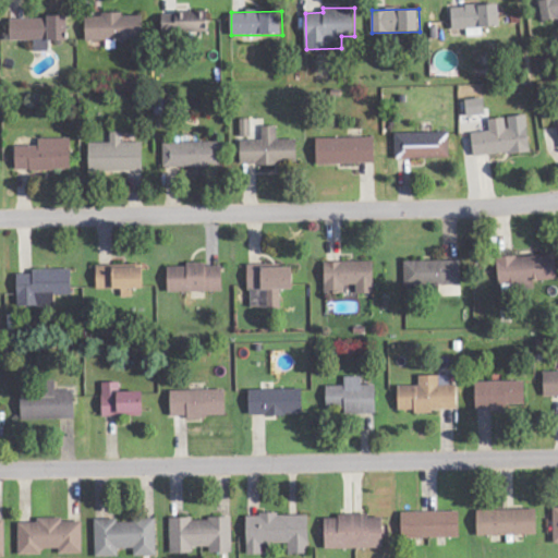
[(162,13),(164,34),(209,33),(208,12),(162,13)]
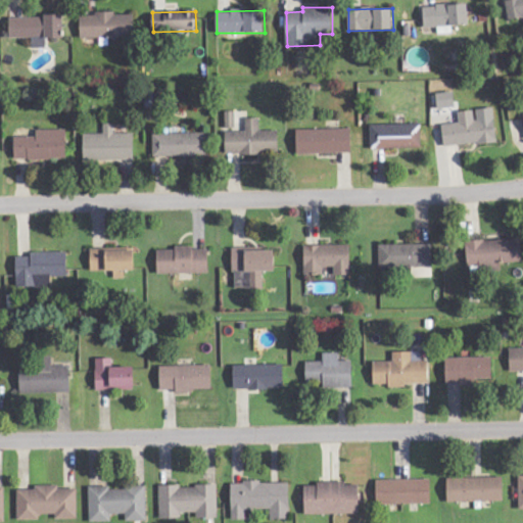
[(81,38),(135,37),(135,13),(81,14),(81,38)]
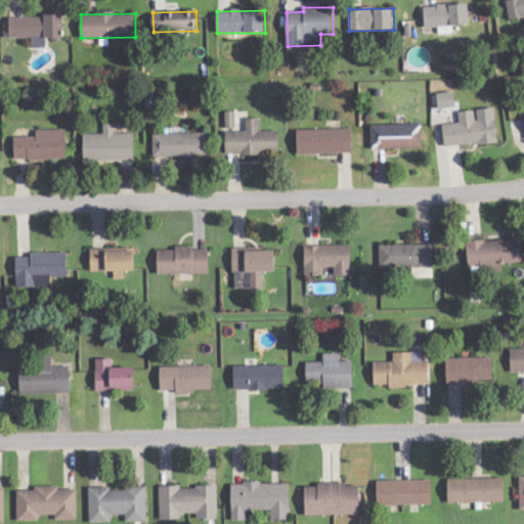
[(46,47),(46,38),(63,38),(63,16),(10,16),(10,38),(32,38),(32,47),(46,47)]
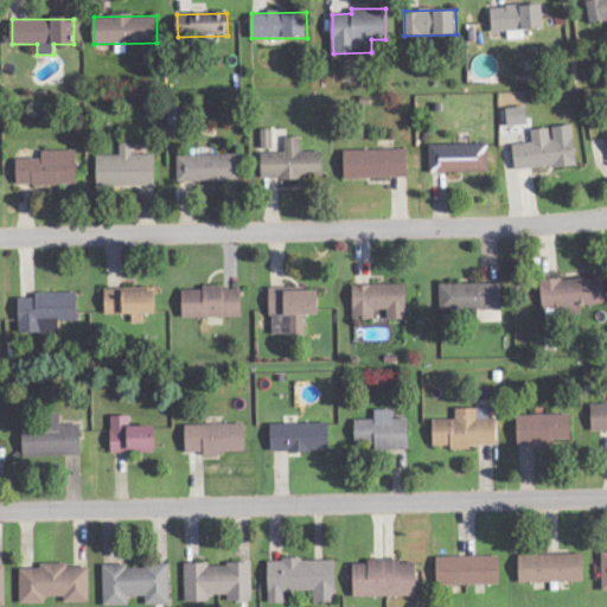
[(516,171),(577,165),(574,136),(551,140),(550,128),(531,129),(534,142),(513,145),(516,171)]
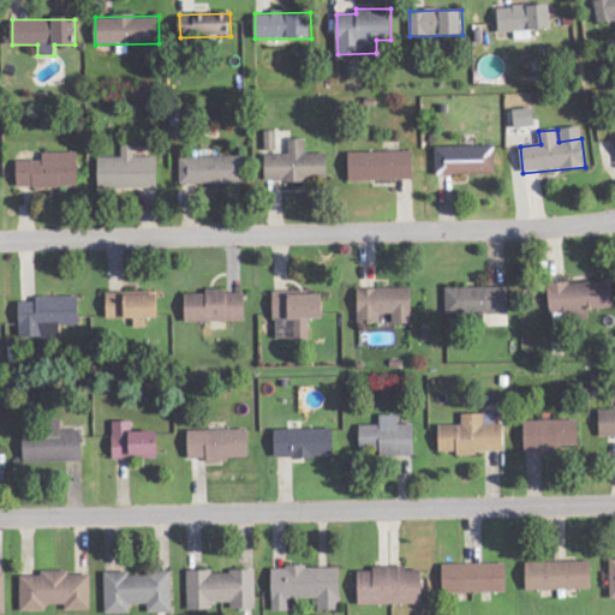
[(266,151),(278,151),(276,131),(264,131),(266,151)]
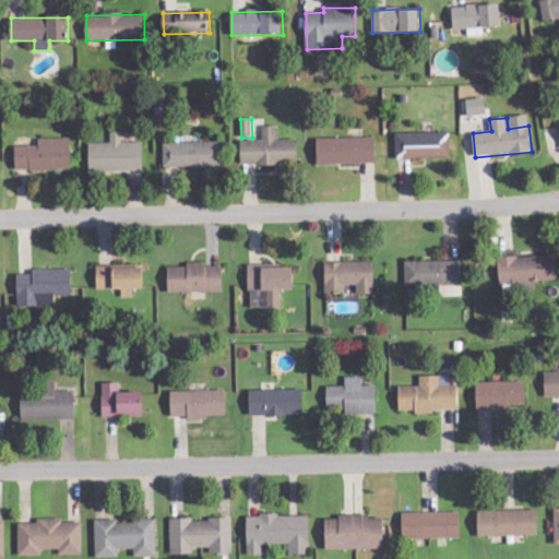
[(263,140),(241,140),(241,165),(298,164),(297,140),(278,140),(278,126),(263,127),(263,140)]
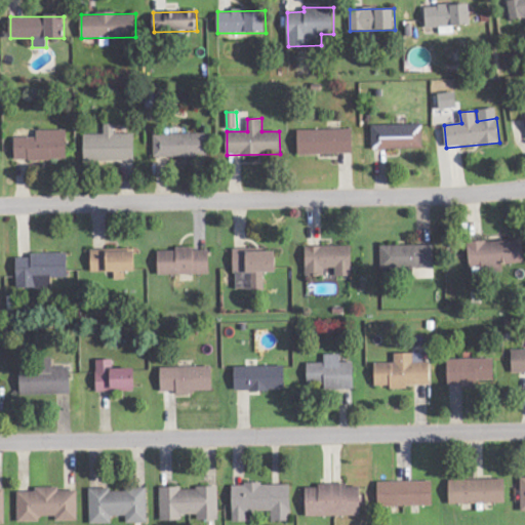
[(134,161),(134,133),(115,134),(114,124),(104,124),(104,134),(84,134),(84,162),(134,161)]
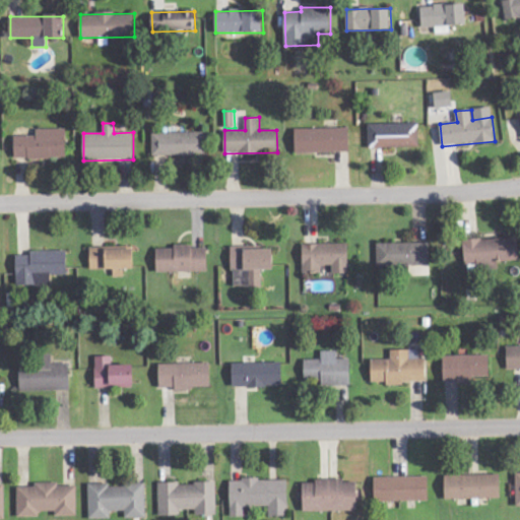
[(368,124),(369,147),(418,146),(418,123),(368,124)]
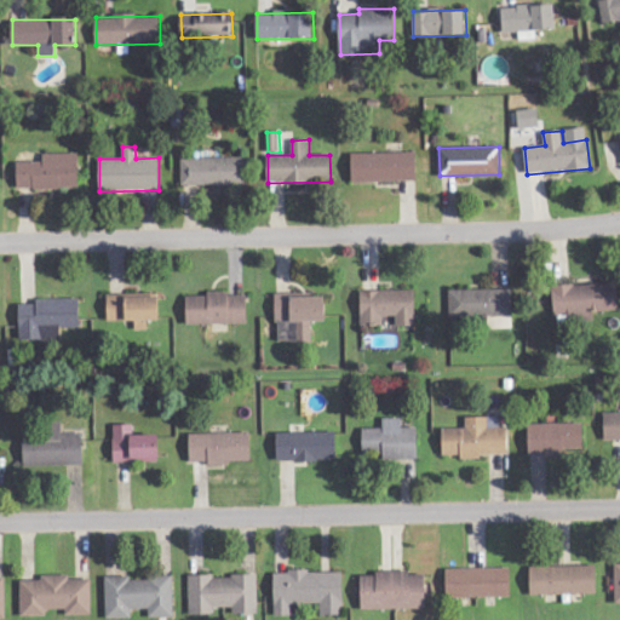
[(351,154),(352,183),(417,182),(417,153),(351,154)]
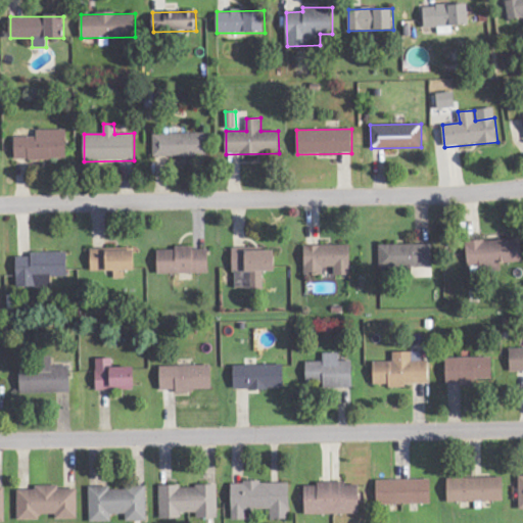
[(66,130),(36,130),(37,136),(14,137),(15,159),(66,159),(66,130)]
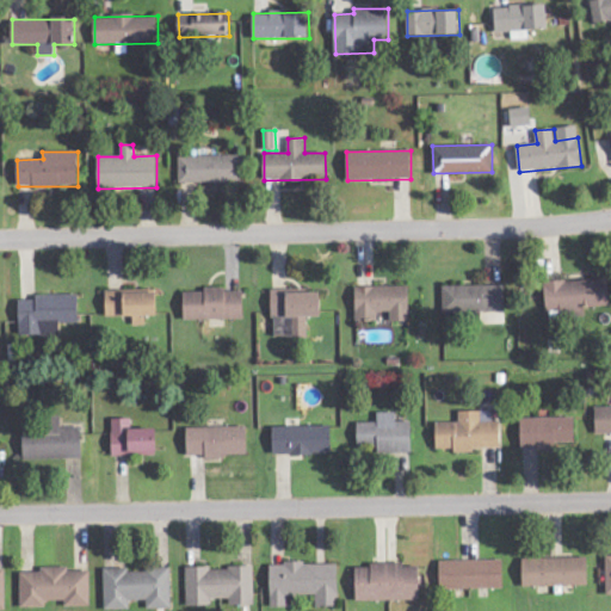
[(242,155),(178,156),(179,184),(244,183),(242,155)]
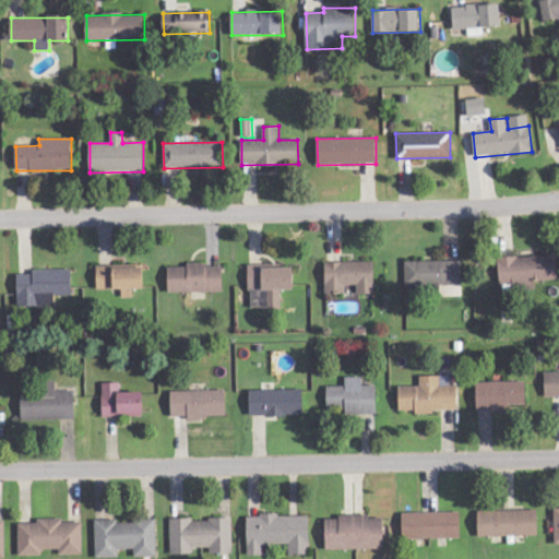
[(558,280),(557,254),(499,258),(501,290),(535,288),(535,281),(558,280)]
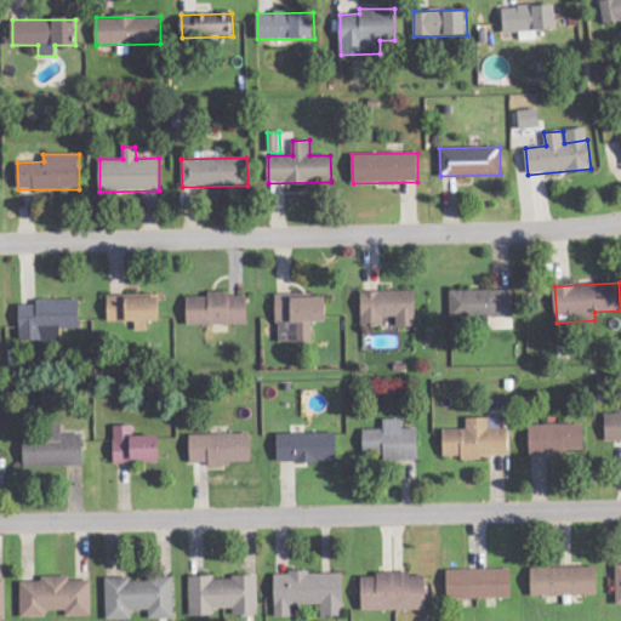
[(450,291),(451,319),(513,318),(513,290),(450,291)]
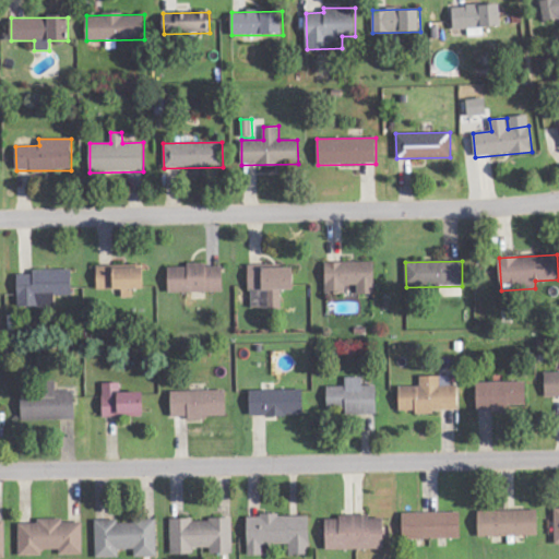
[(325,262),(326,294),(346,294),(346,286),(358,286),(358,295),(376,294),(375,262),(325,262)]
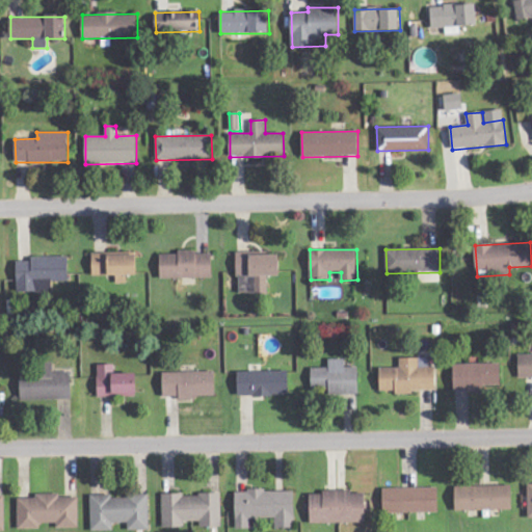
[(160,254),(161,278),(213,277),(213,253),(160,254)]
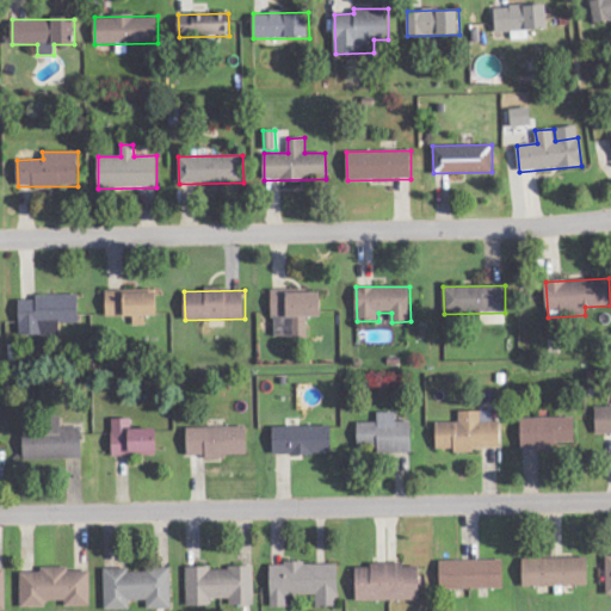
[(106,318),(133,316),(134,326),(146,326),(146,316),(158,316),(158,291),(106,292),(106,318)]
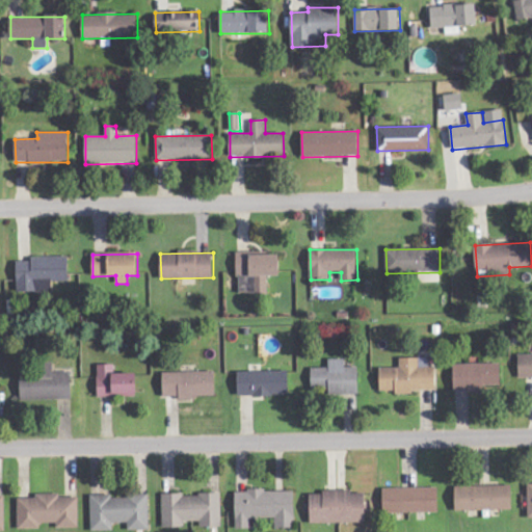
[(281,254),(237,255),(237,276),(246,275),(246,292),(267,292),(267,277),(281,276),(281,254)]
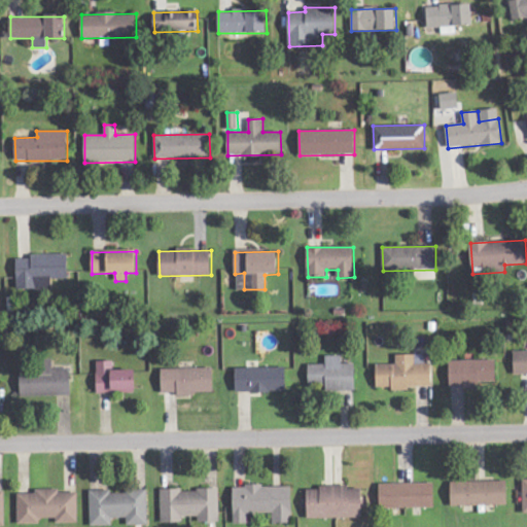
[(51,290),(51,279),(69,279),(68,254),(31,254),(31,258),(16,259),(18,291),(51,290)]
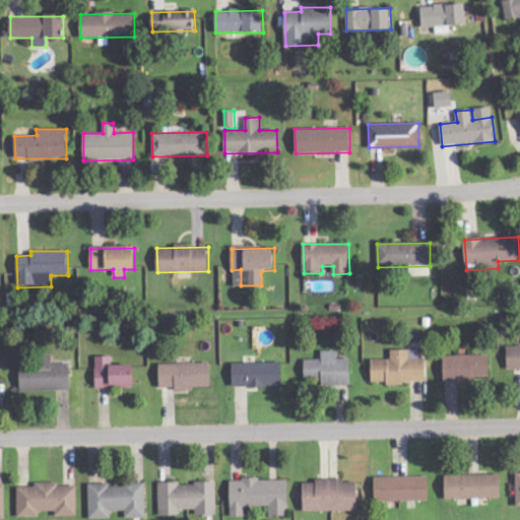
[(372,360),(372,384),(427,383),(427,359),(418,359),(417,349),(390,350),(391,360),(372,360)]
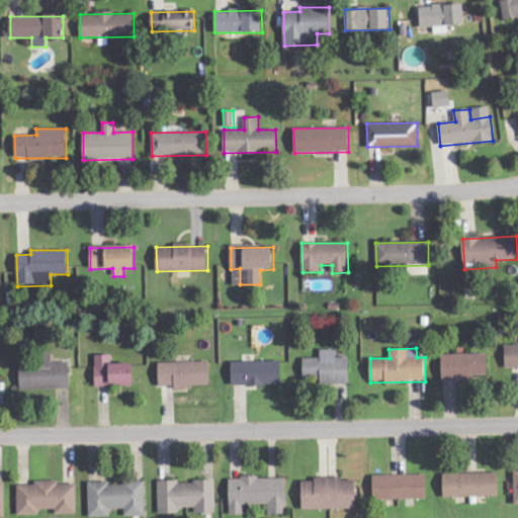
[(349,383),(348,357),(336,357),(336,349),(320,349),(320,358),(304,358),(304,379),(321,379),(322,383),(349,383)]
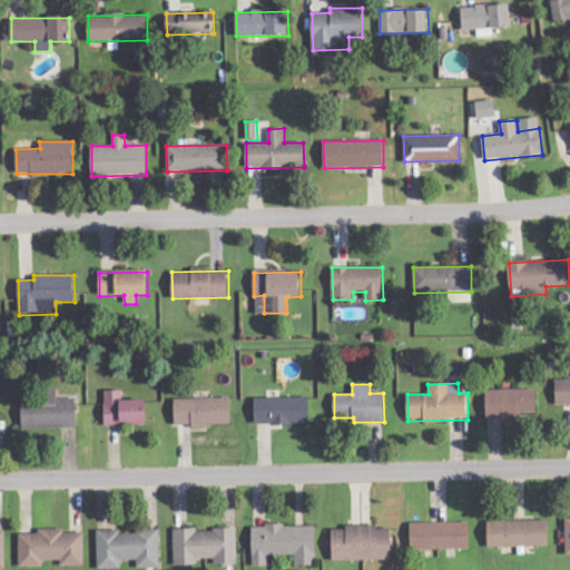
[(21,400),(22,429),(77,428),(77,399),(57,399),(57,389),(43,389),(43,400),(21,400)]
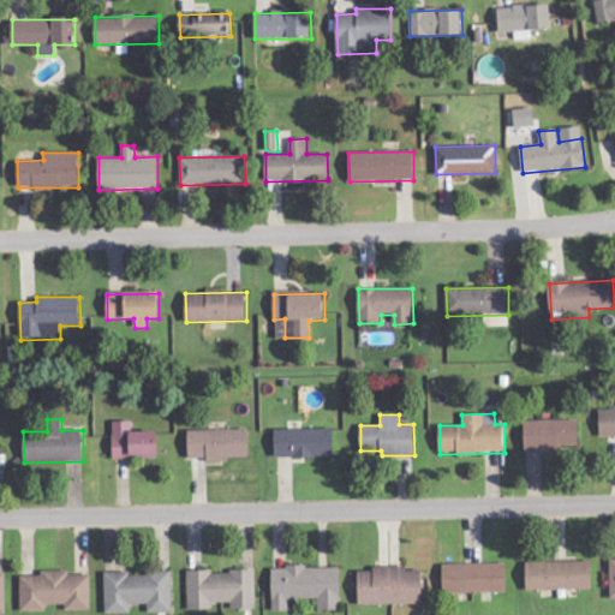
[(525,453),(561,452),(561,447),(579,446),(579,421),(525,422),(525,453)]
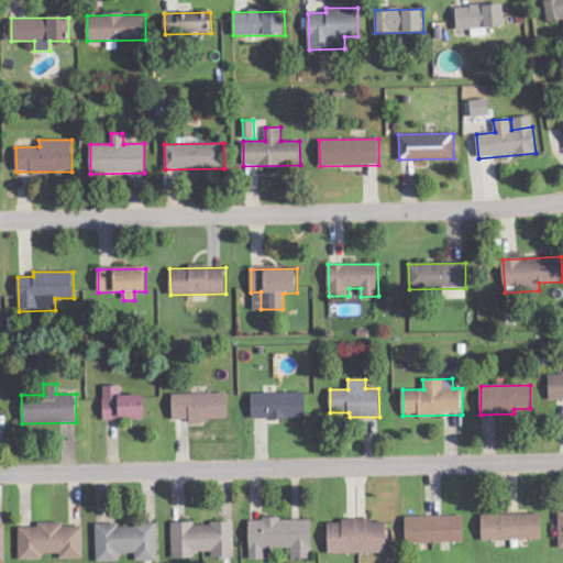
[(103,386),(103,420),(145,419),(145,395),(122,396),(122,386),(103,386)]
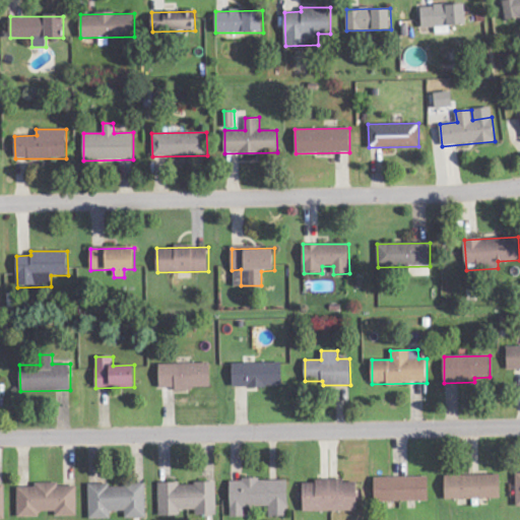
[(282,363),(233,364),(233,387),(282,386),(282,363)]
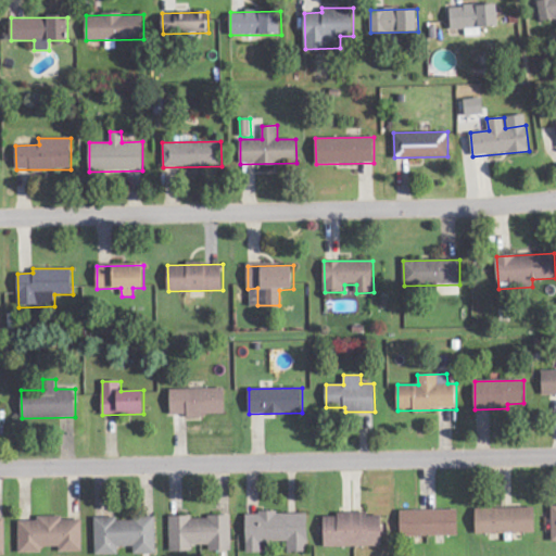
[(171,416),(226,416),(225,389),(171,389),(171,416)]
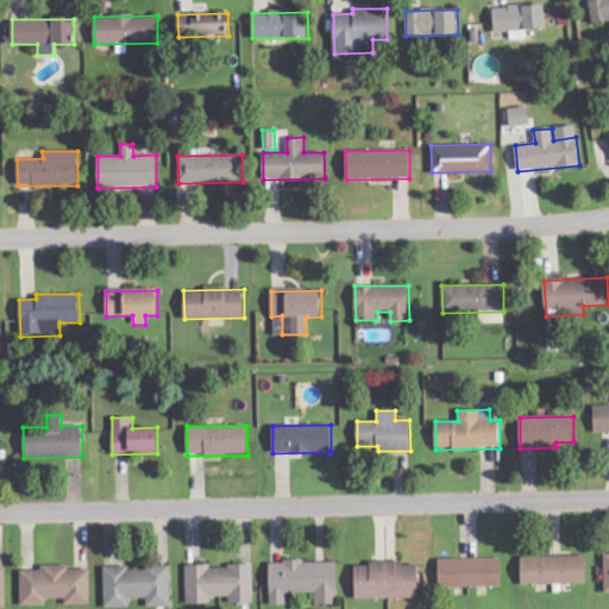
[(586,584),(586,556),(521,557),(521,585),(586,584)]
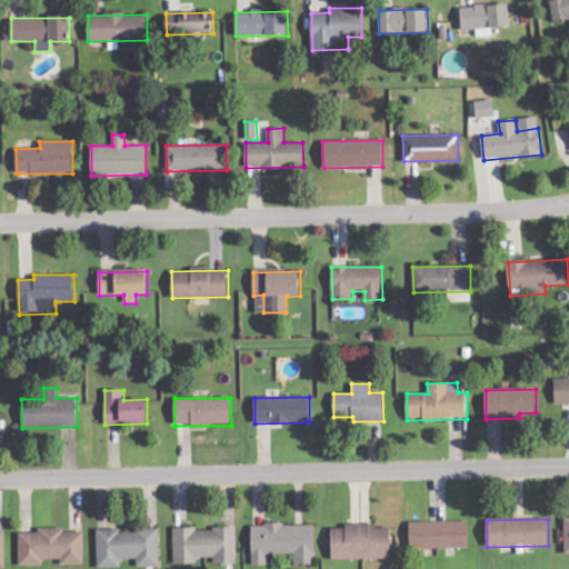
[(469,548),(469,521),(410,522),(410,549),(469,548)]
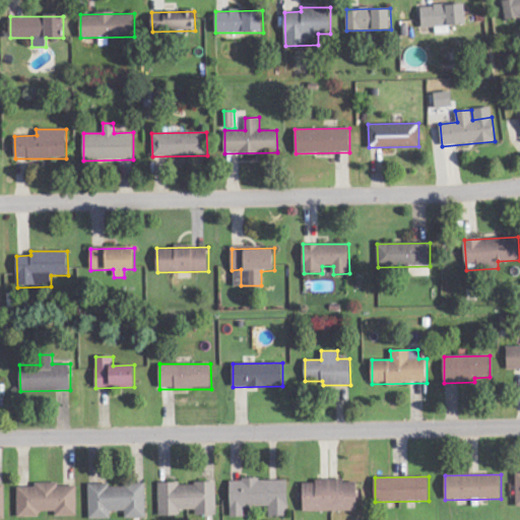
[(287,479),(230,479),(230,517),(243,517),(243,507),(268,507),(268,517),(287,517),(287,479)]
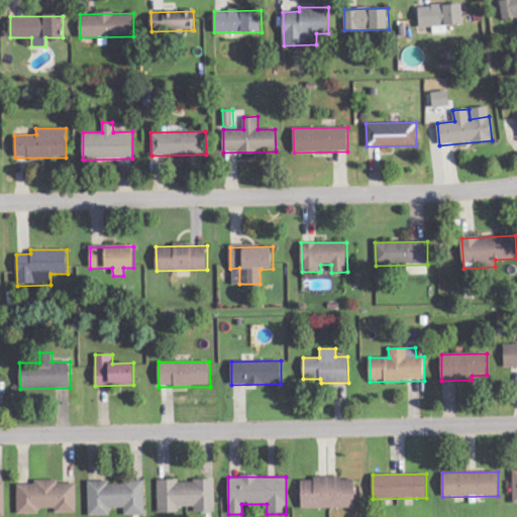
[(302,509),(355,508),(355,478),(302,479),(302,509)]
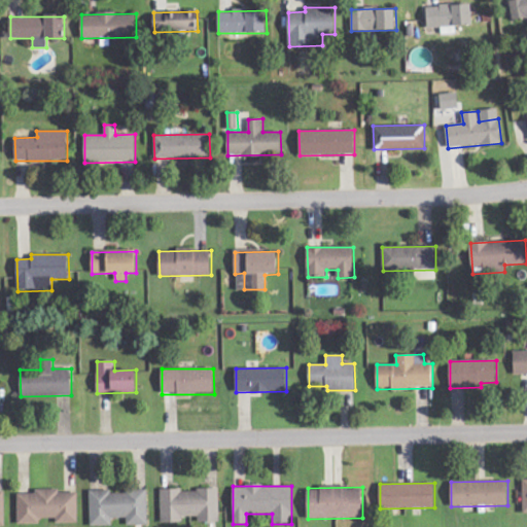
[(161,523),(183,523),(183,517),(199,517),(199,523),(219,523),(219,489),(161,490),(161,523)]
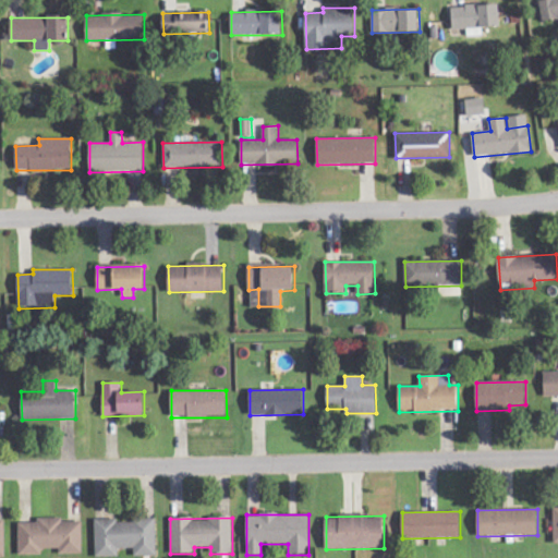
[(19,556),(43,555),(43,549),(59,548),(59,554),(83,554),(83,522),(63,522),(63,519),(37,519),(37,523),(19,523),(19,556)]
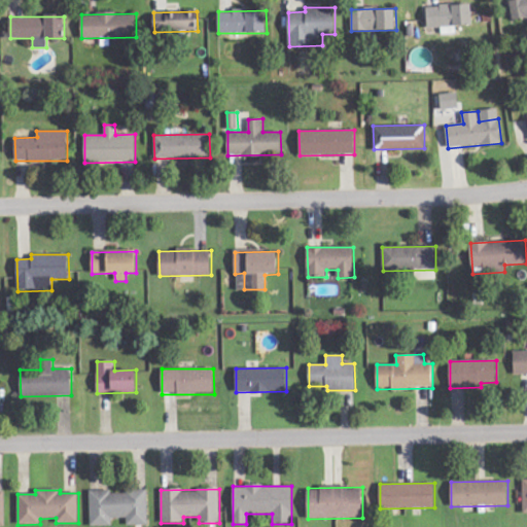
[(90,491),(91,526),(112,526),(112,518),(127,518),(127,525),(148,525),(147,490),(90,491)]
